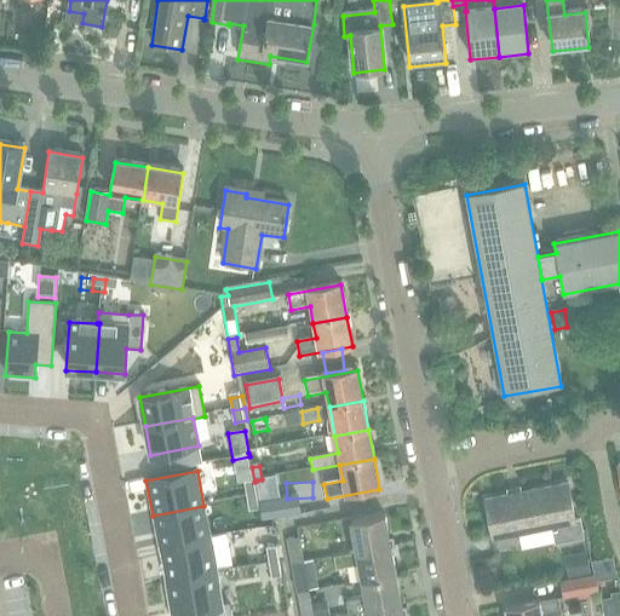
[(259,485),(247,488),(250,500),(262,498),(259,485)]
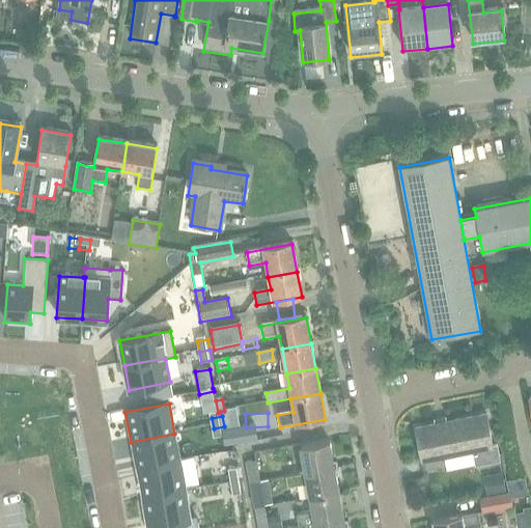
[(475,468),(499,463),(496,448),(493,448),(486,418),(416,432),(422,463),(472,453),(475,468)]
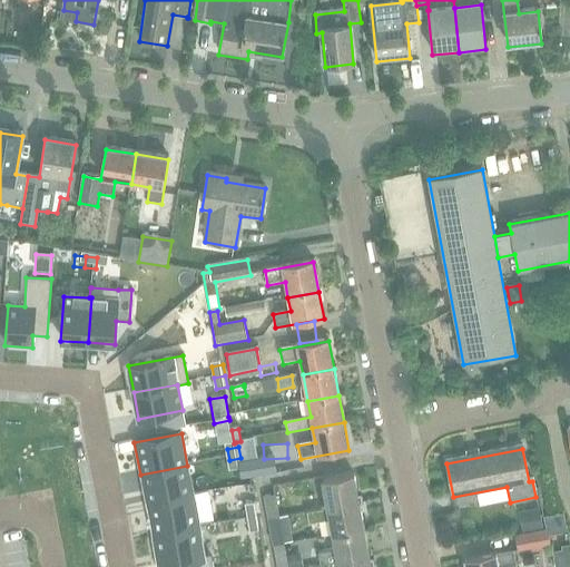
[(241,458),(229,460),(232,471),(241,469),(239,463),(242,463),(241,458)]
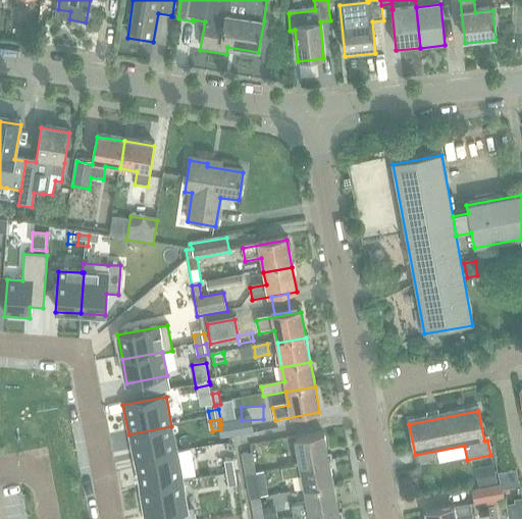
[(221,424),(219,424),(220,429),(222,438),(251,433),(248,419),(221,424)]
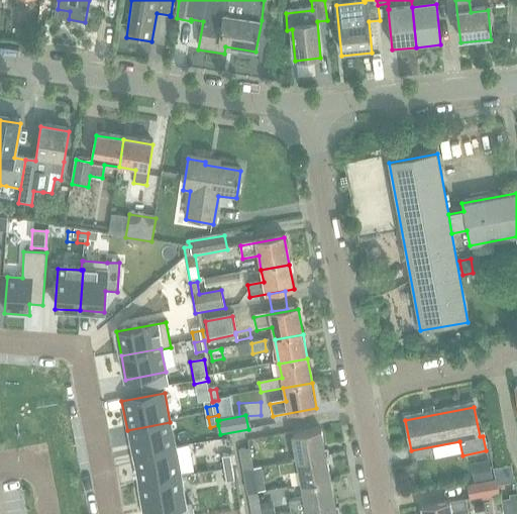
[(170,422),(127,430),(132,459),(175,451),(170,422)]
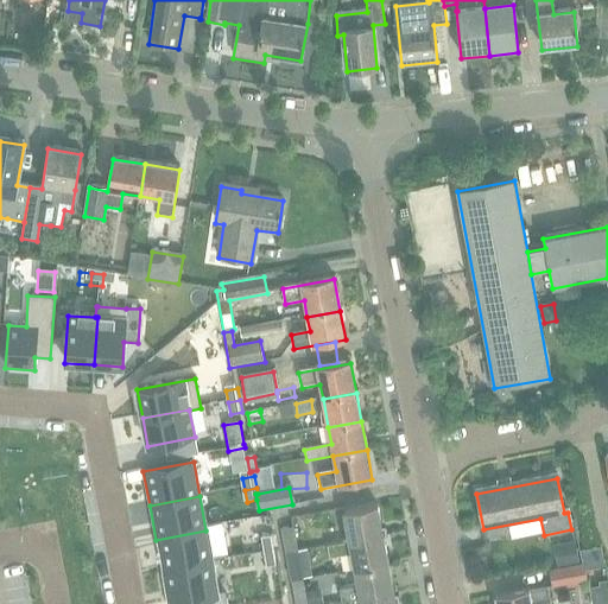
[(349,542),(382,536),(387,535),(385,525),(381,525),(378,508),(344,514),(349,542)]
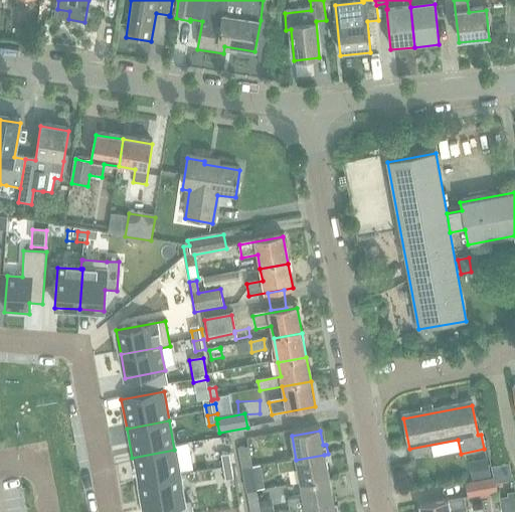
[(242,470),(252,468),(248,449),(238,451),(242,470)]
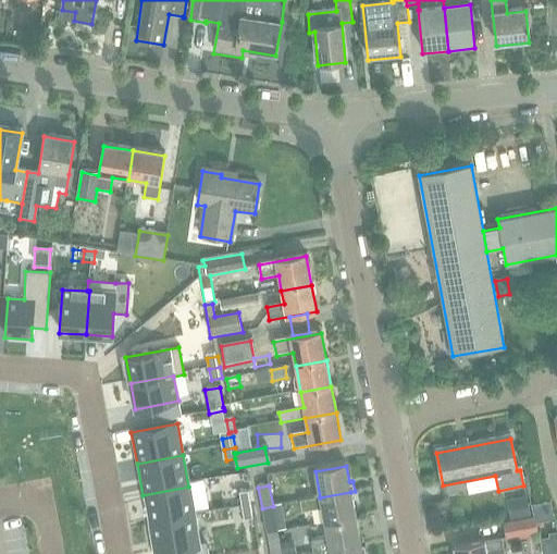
[(188,487),(143,495),(149,526),(195,517),(188,487)]
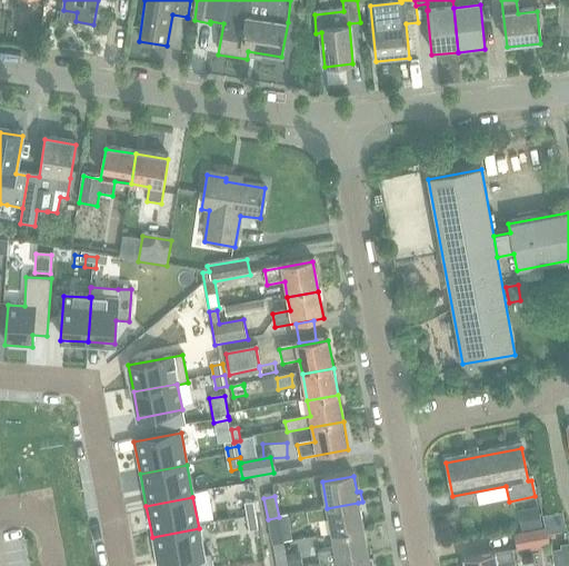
[(332,536),(363,530),(358,503),(327,508),(307,513),(309,524),(329,520),(332,536)]
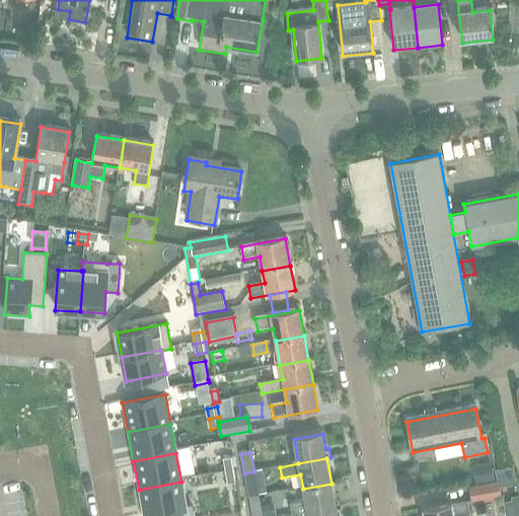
[(236,461),(226,463),(228,473),(238,471),(236,461)]
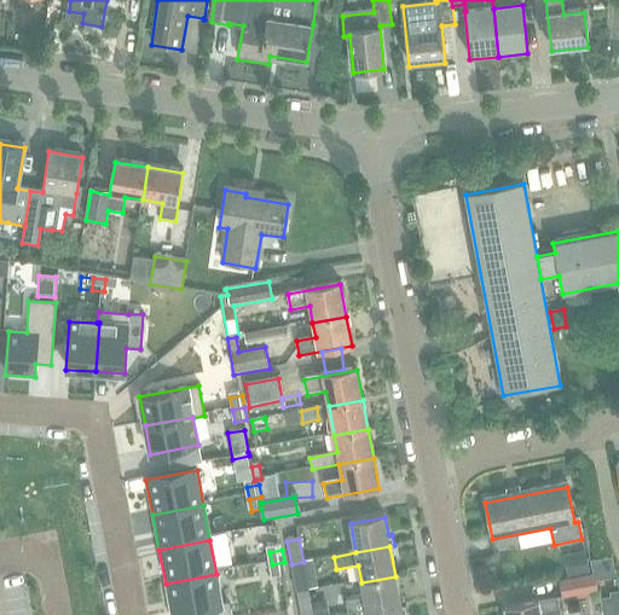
[(586,553),(565,557),(567,578),(590,573),(586,553)]
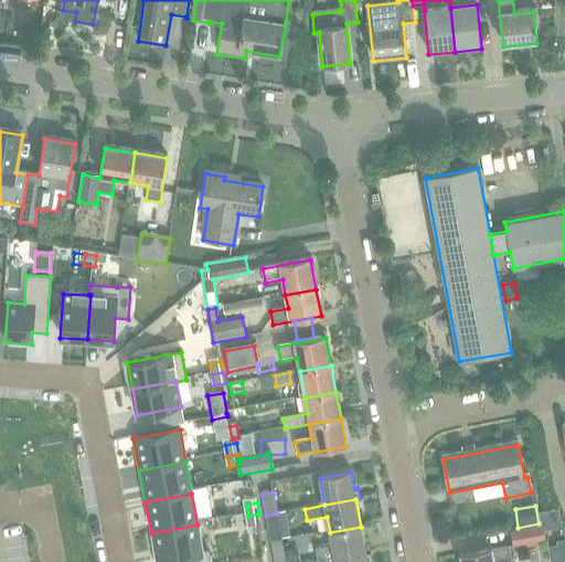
[(513,547),(546,541),(544,531),(561,528),(557,510),(540,513),(542,527),(510,531),(513,547)]
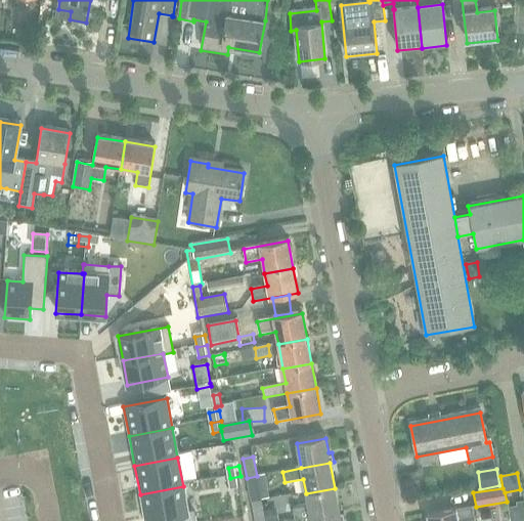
[(241,476),(230,478),(232,488),(243,486),(241,476)]
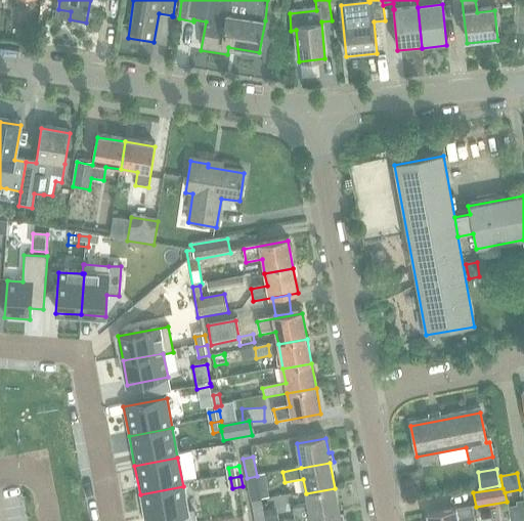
[(252,504),(261,502),(257,476),(247,478),(252,504)]
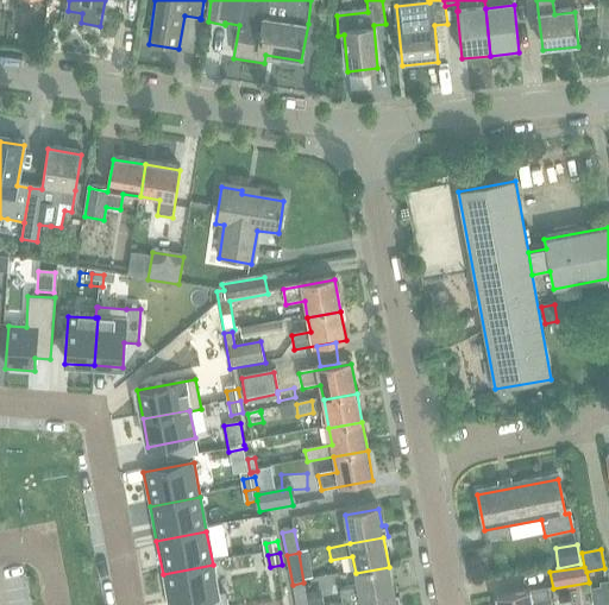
[(213,565),(163,574),(168,604),(195,604),(219,600),(213,565)]
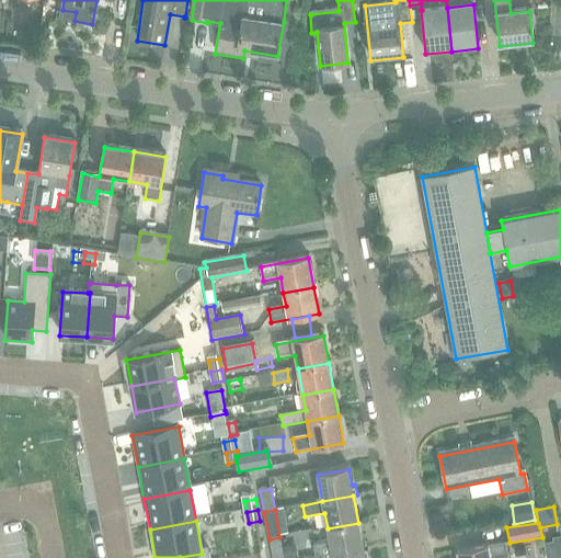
[(358,523),(328,528),(330,541),(312,544),(315,557),(320,557),(332,555),(364,549),(363,548),(358,523)]
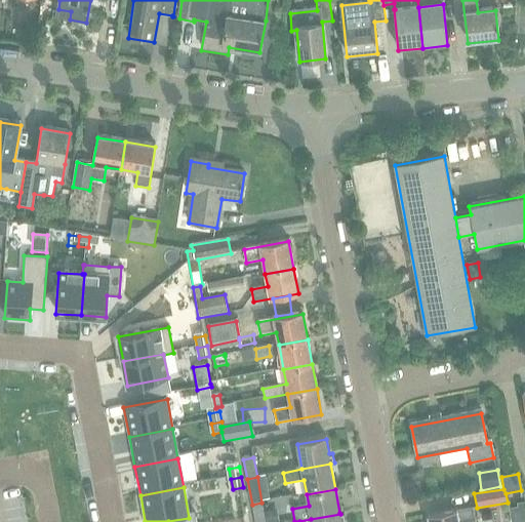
[(265,521),(264,514),(264,513),(261,503),(252,505),(255,521),(265,521)]
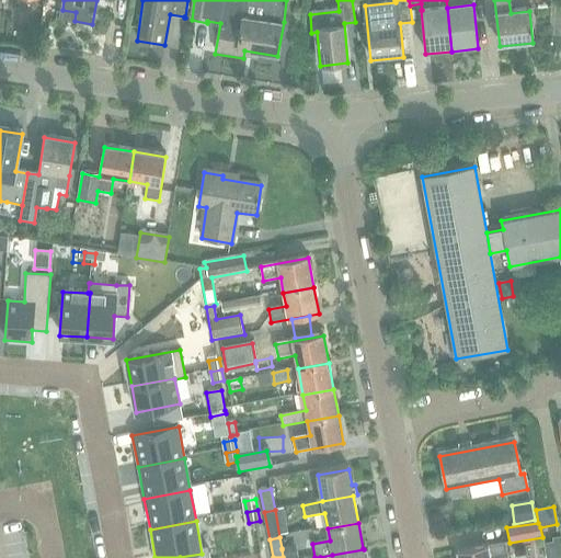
[(553,544),(545,546),(546,554),(560,550),(560,538),(552,539),(553,544)]
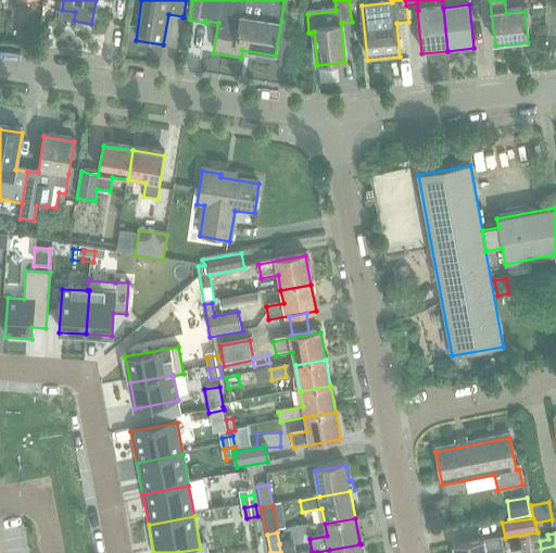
[(503,552),(501,540),(453,549),(454,552),(503,552)]
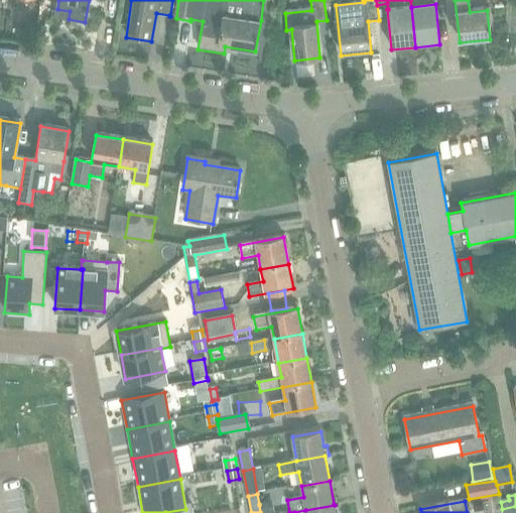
[(271,503),(259,505),(260,512),(272,512),(271,503)]
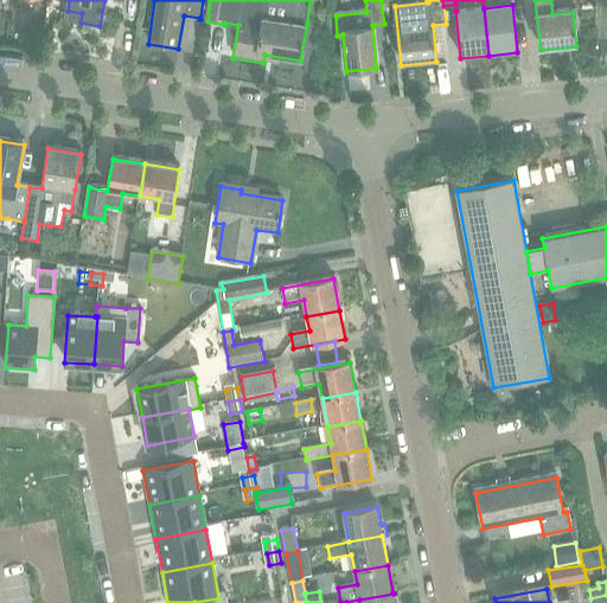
[(359,600),(359,602),(400,602),(397,592),(394,594),(359,600)]
